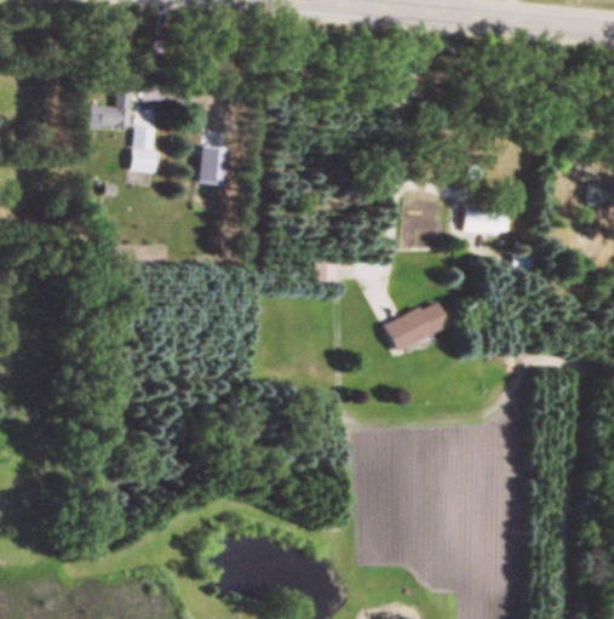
[(128,129),(131,108),(90,104),(89,125),(128,129)]
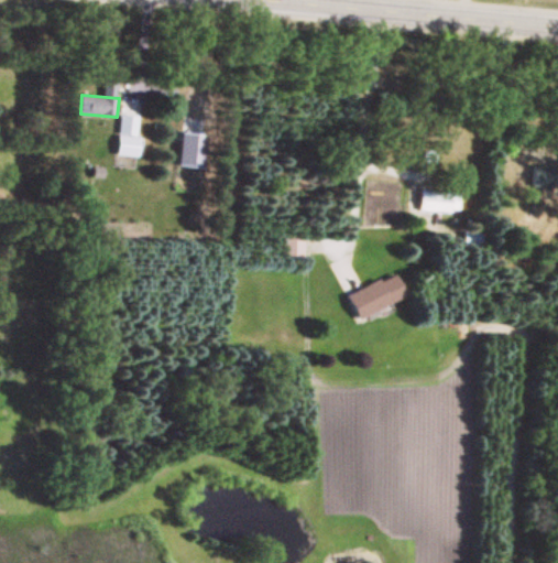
[(140,157),(141,117),(122,116),(120,155),(140,157)]
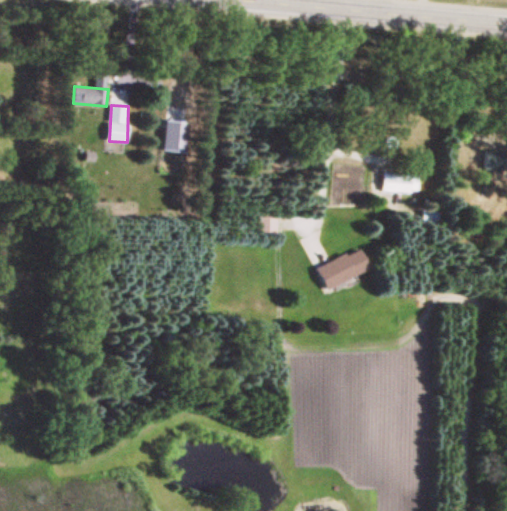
[(505,152),(486,152),(486,172),(505,172),(505,152)]
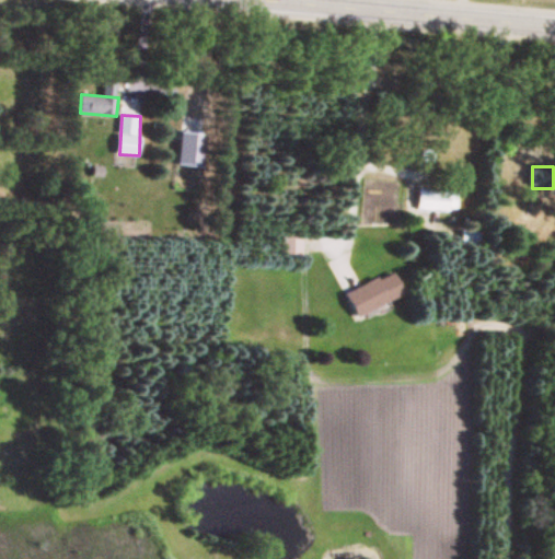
[(419,212),(460,212),(460,191),(419,191),(419,212)]
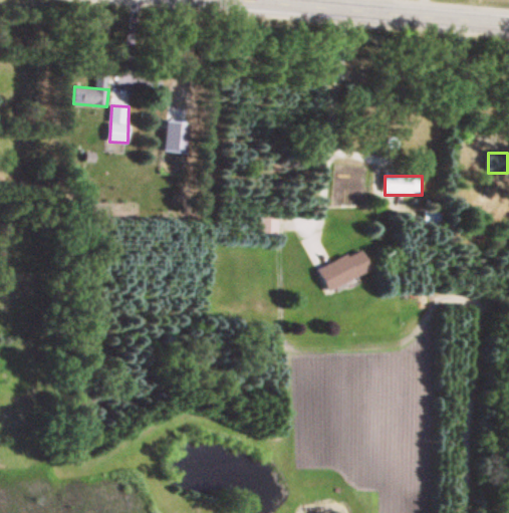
[(278,217),(260,217),(260,237),(278,237),(278,217)]
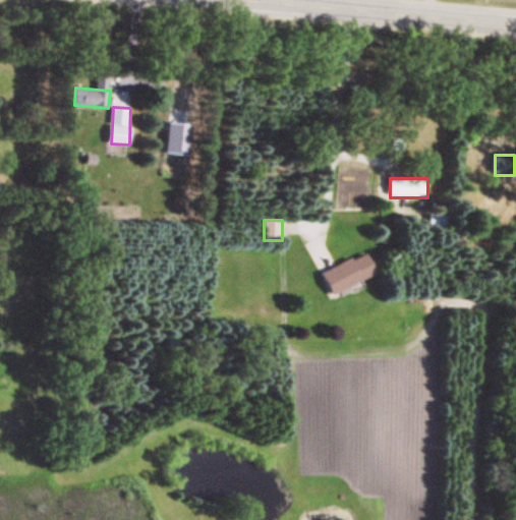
[(377,276),(366,253),(322,274),(331,296),(377,276)]
